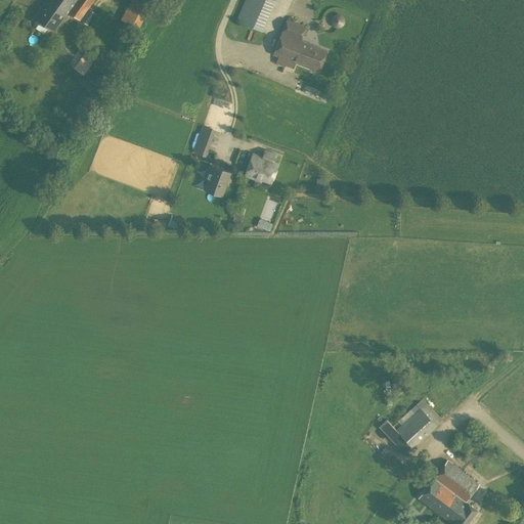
[(43,0),(44,0),(45,1),(34,17),(53,32),(66,15),(68,12),(80,20),(93,0),(43,0)]
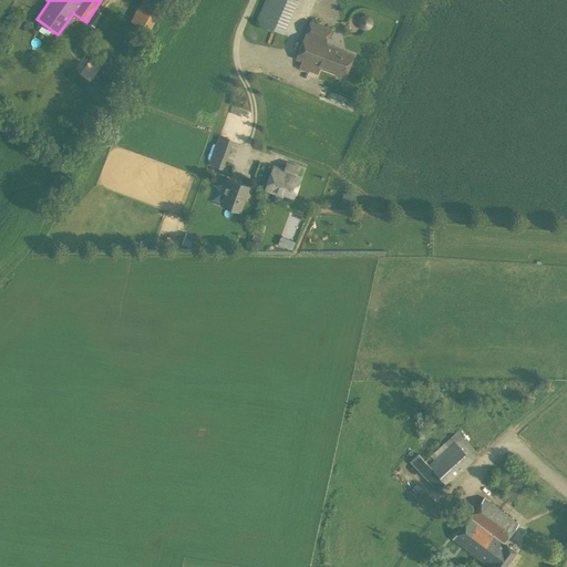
[(165,3),(158,0),(133,0),(124,19),(150,32),(165,3)]
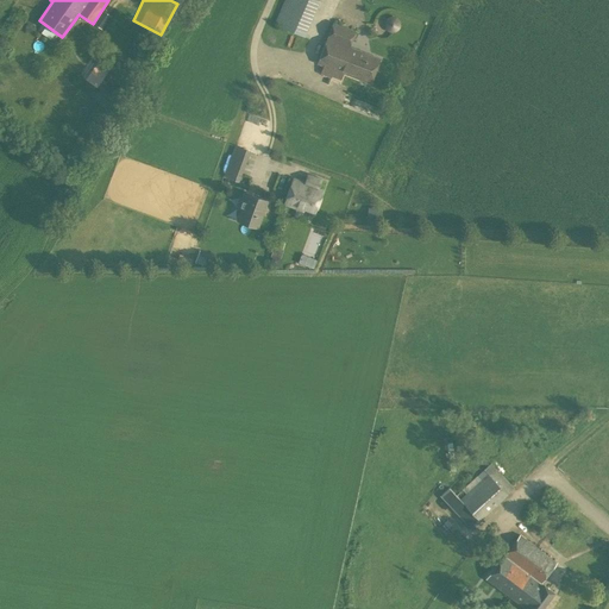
[(284,0),(275,24),(305,37),(320,1),(316,0),(284,0)]
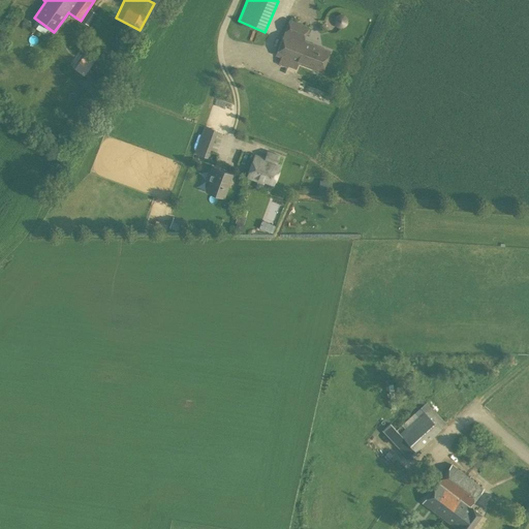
[(333,19),(340,28),(348,22),(342,12),(333,19)]
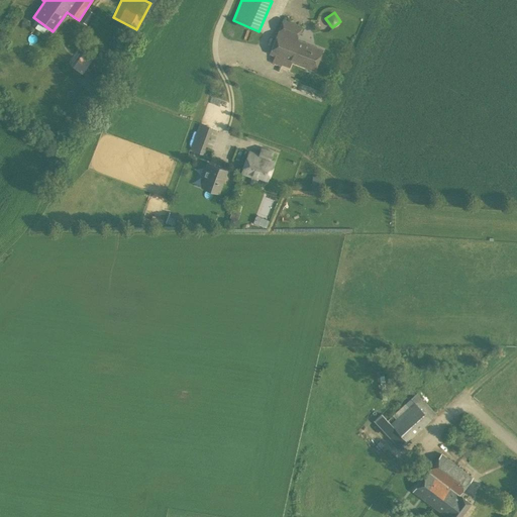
[(278,32),(270,54),(274,56),(272,63),(281,67),(282,65),(289,68),(292,62),(314,71),(322,49),(297,40),(302,26),(283,19),(278,32)]
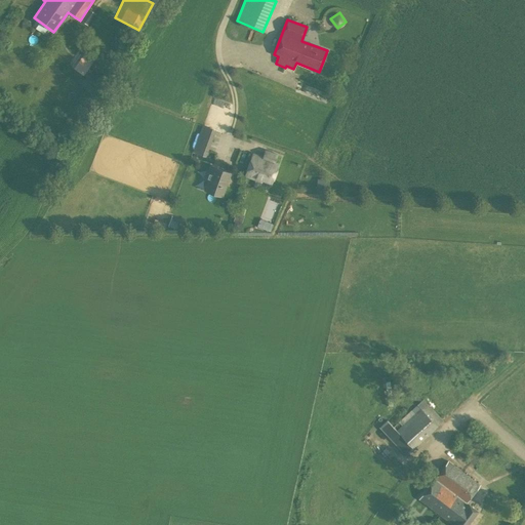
[(84,53),(74,68),(83,75),(93,61),(84,53)]
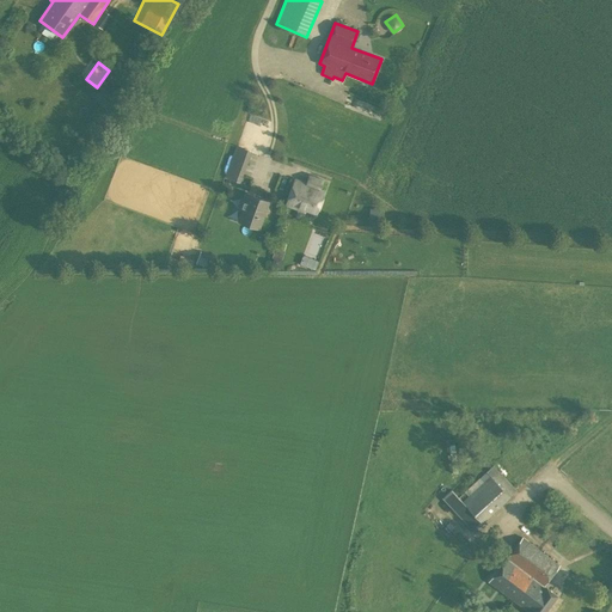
[(355,98),(352,105),(380,117),(384,110),(355,98)]
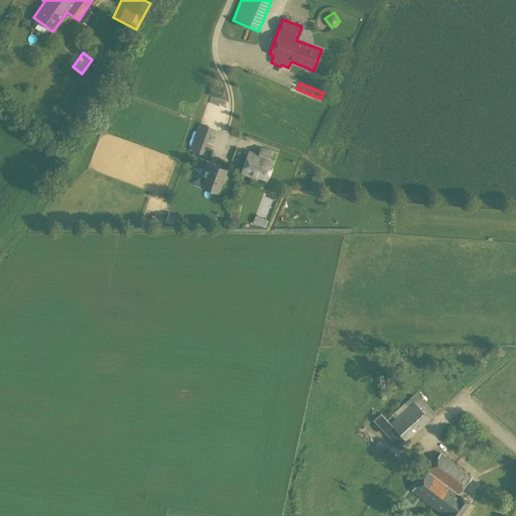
[(203,154),(212,128),(199,123),(189,149),(190,150),(189,154),(194,155),(195,152),(203,154)]
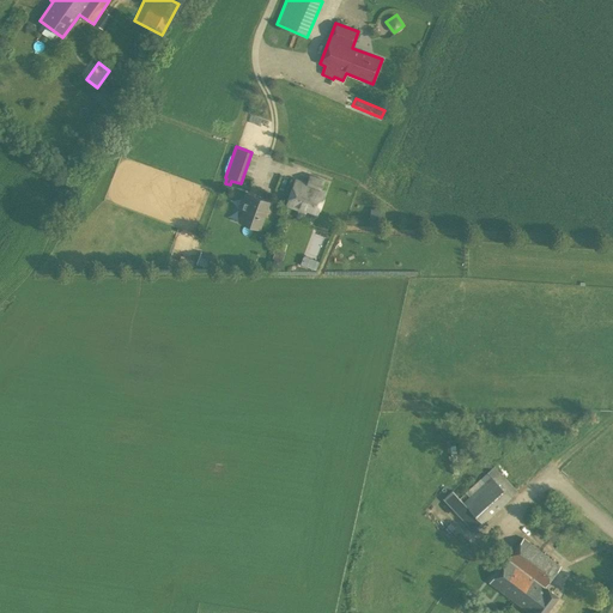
[(295,178),(285,206),(305,213),(305,212),(316,216),(326,190),(321,188),(323,181),(309,176),(307,183),(295,178)]
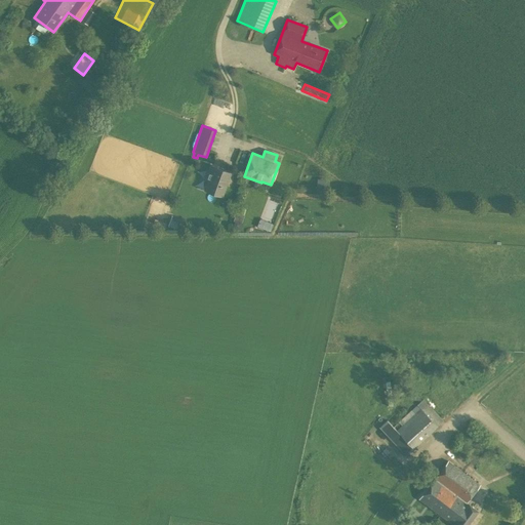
[(234,173),(210,165),(208,170),(206,169),(203,179),(207,180),(203,191),(223,198),(228,183),(230,184),(234,173)]
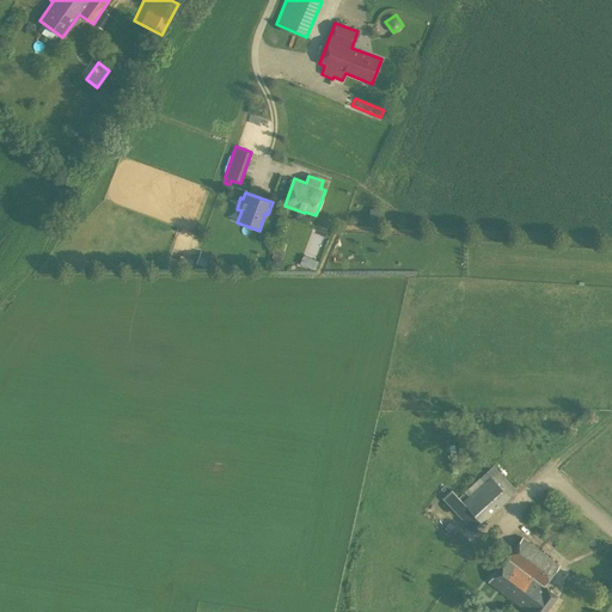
[(458,497),(460,500),(451,507),(473,531),(510,497),(509,496),(516,490),(494,465),(458,497)]
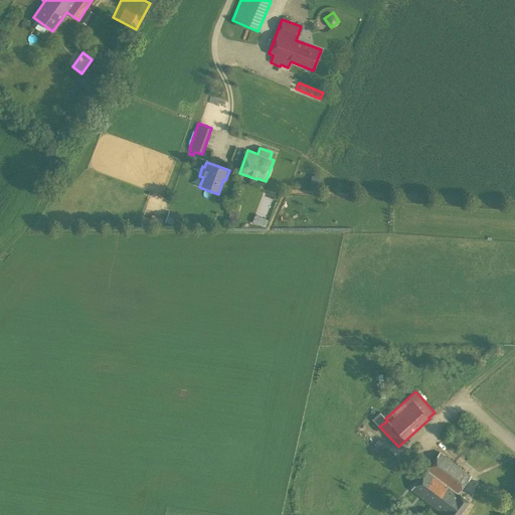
[(444,514),(458,514),(469,501),(460,495),(457,493),(470,476),(440,452),(411,490),(445,514),(444,514)]
